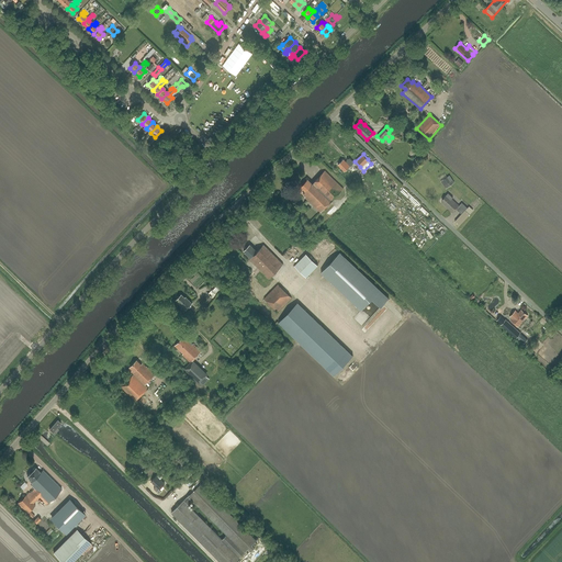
[(344,159),(338,165),(345,171),(351,166),(353,163),(350,158),(346,163),(344,159)]
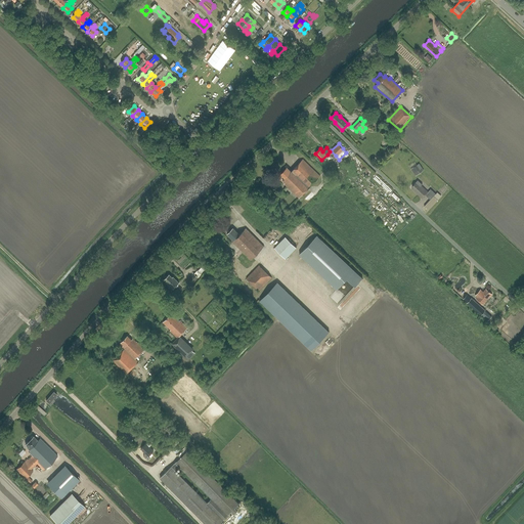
[(299,198),(320,176),(303,160),(291,172),(287,167),(278,177),(285,183),(285,184),(299,198)]
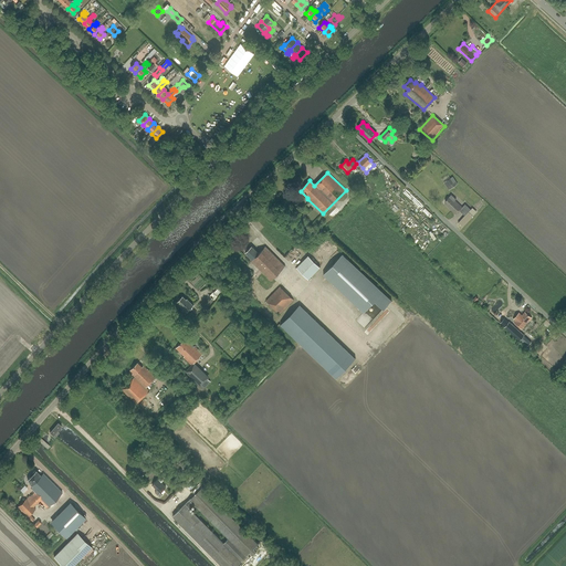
[(453,177),(444,182),(449,190),(458,185),(453,177)]
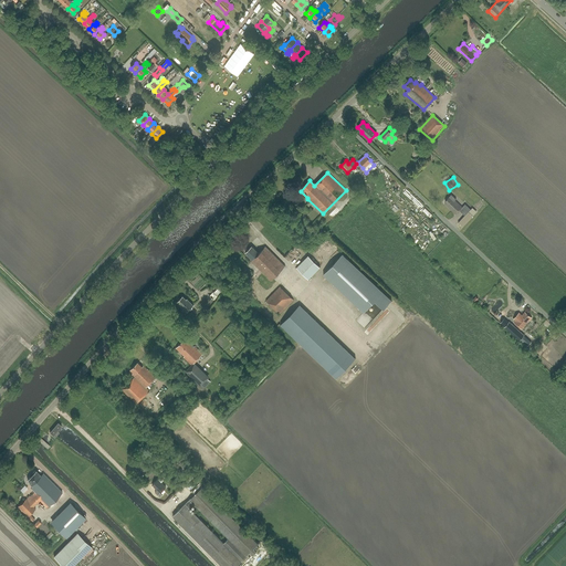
[(462,227),(473,216),(473,217),(477,212),(472,208),(471,210),(465,205),(462,208),(454,201),(456,199),(451,195),(446,201),(447,202),(446,205),(457,215),(460,211),(465,216),(459,223),(462,227)]
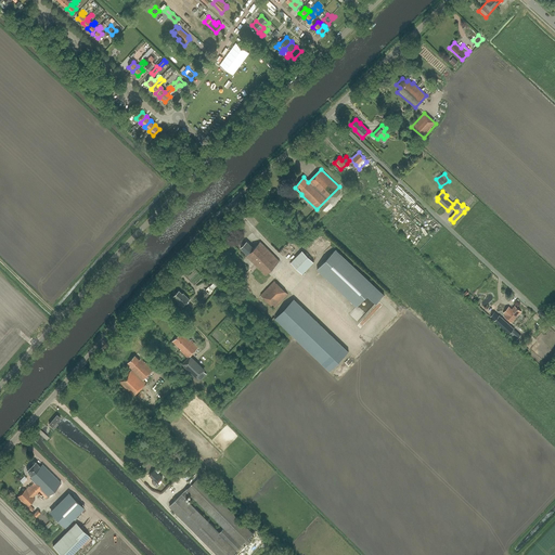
[(383,205),(389,210),(395,204),(389,198),(383,205)]
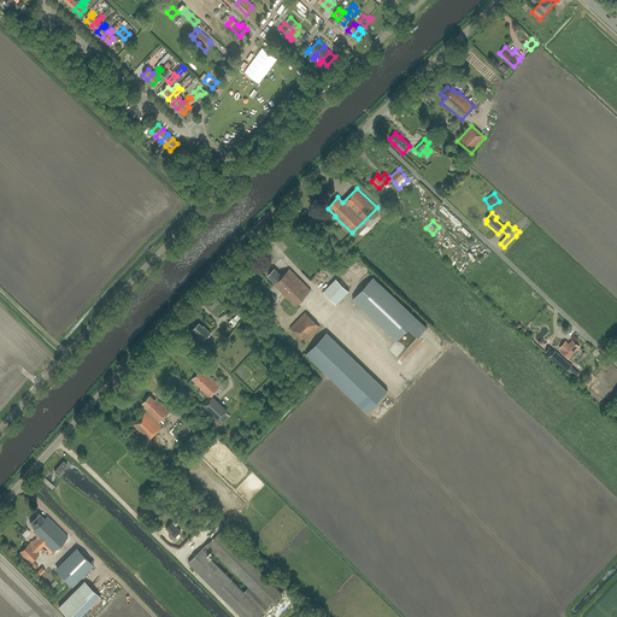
[(275,269),(268,276),(275,283),(274,285),(283,294),(276,301),(288,313),(311,291),(289,269),(282,276),(275,269)]
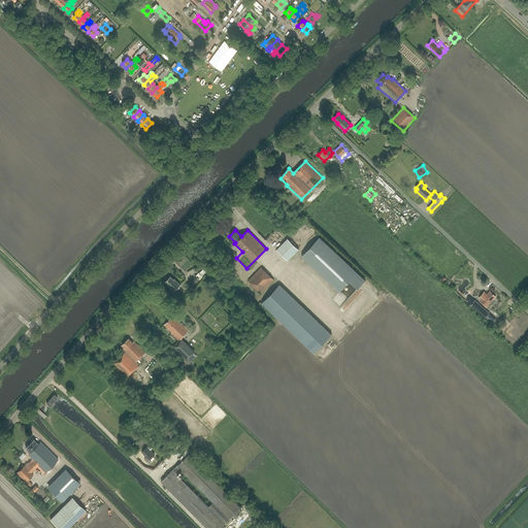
[(365,279),(320,237),(301,256),(339,291),(350,279),(358,288),(365,279)]
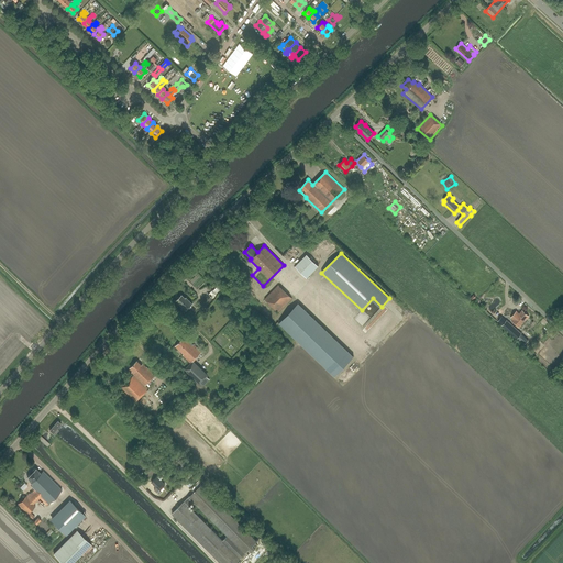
[(306,254),(295,266),(307,278),(318,266),(306,254)]
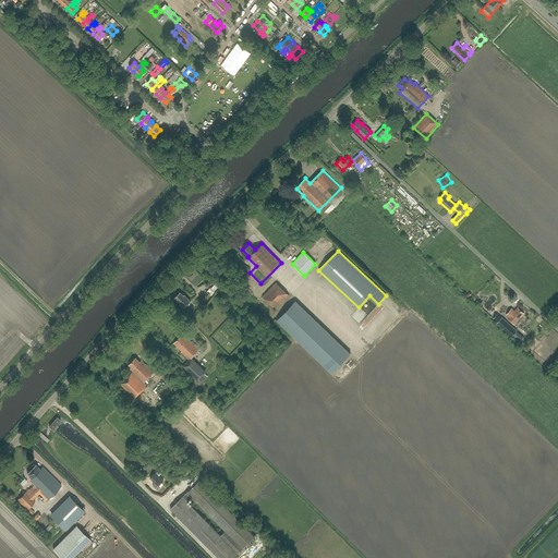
[(276,282),(263,296),(276,310),(290,295),(276,282)]
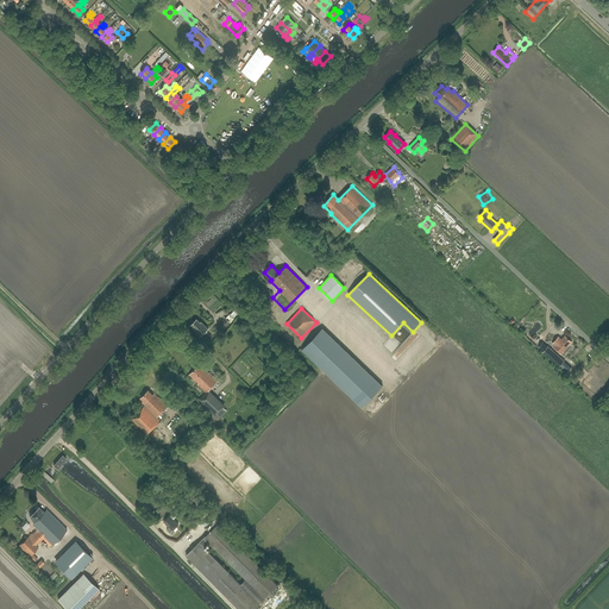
[(234,319),(231,314),(230,314),(226,318),(225,318),(215,327),(221,333),(234,319)]
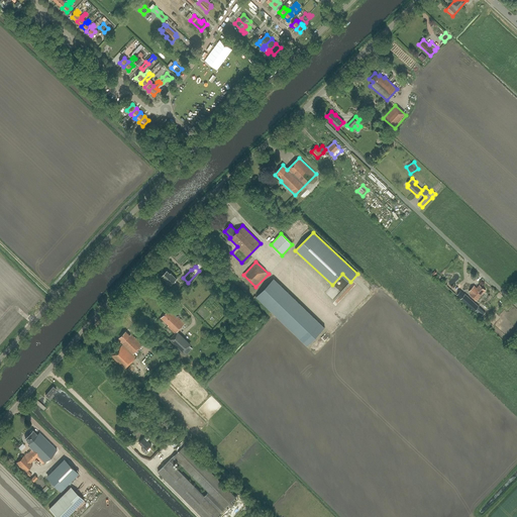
[(171,286),(177,279),(171,274),(170,274),(167,271),(163,276),(167,281),(171,286)]
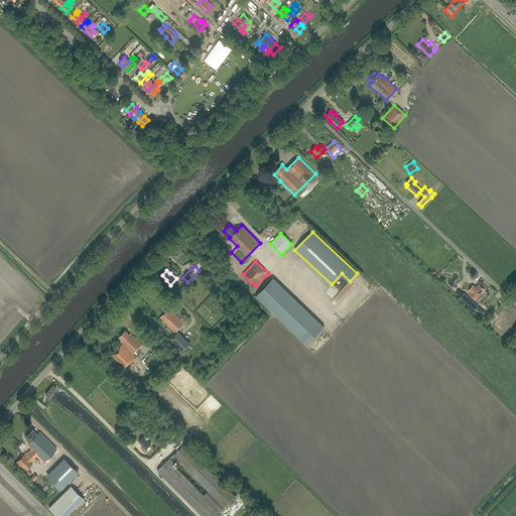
[(325,327),(273,277),(255,296),(306,345),(325,327)]
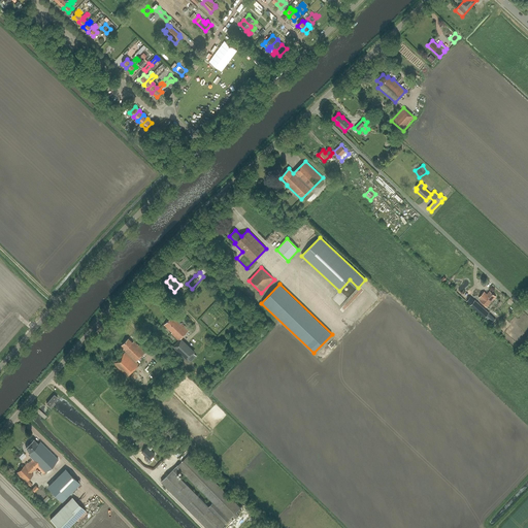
[(487,294),(485,292),(479,298),(482,300),(481,301),(487,307),(496,297),(490,291),(487,294)]
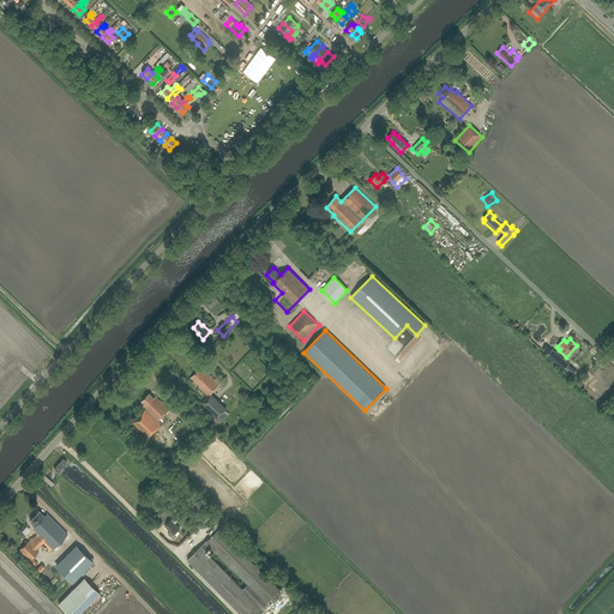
[(564,369),(569,363),(553,350),(548,355),(564,369)]
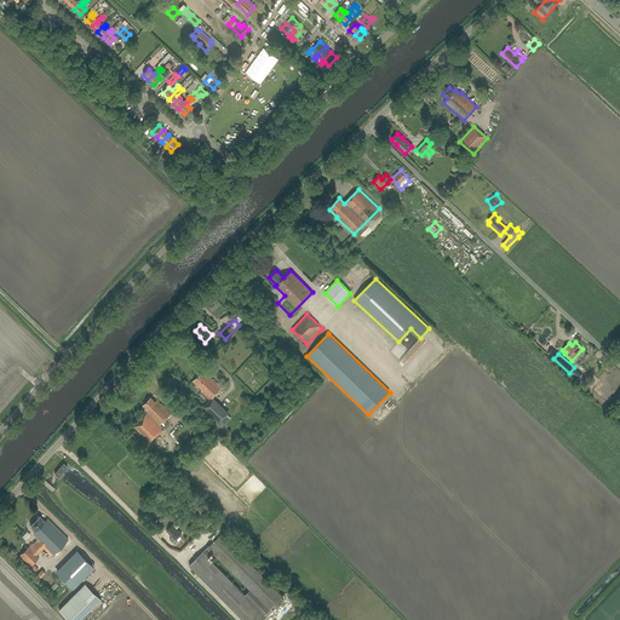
[(202,372),(193,382),(202,390),(201,391),(210,400),(201,409),(220,428),(230,418),(211,400),(222,389),(214,382),(213,380),(208,375),(207,377),(202,372)]
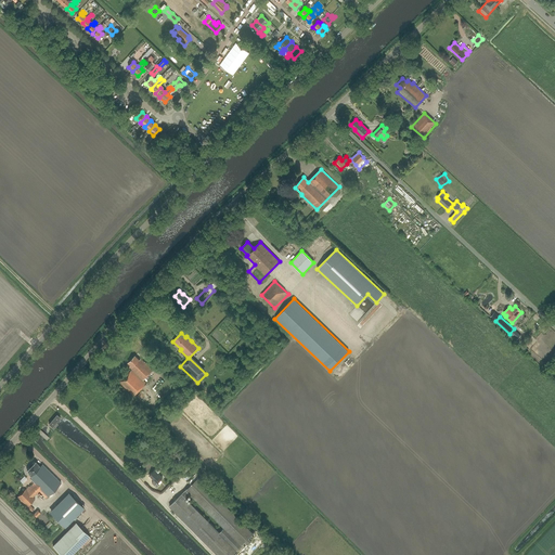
[(143,381),(154,370),(147,363),(146,364),(144,362),(141,359),(140,360),(136,356),(128,363),(131,366),(129,368),(132,370),(119,382),(134,397),(146,384),(143,381)]
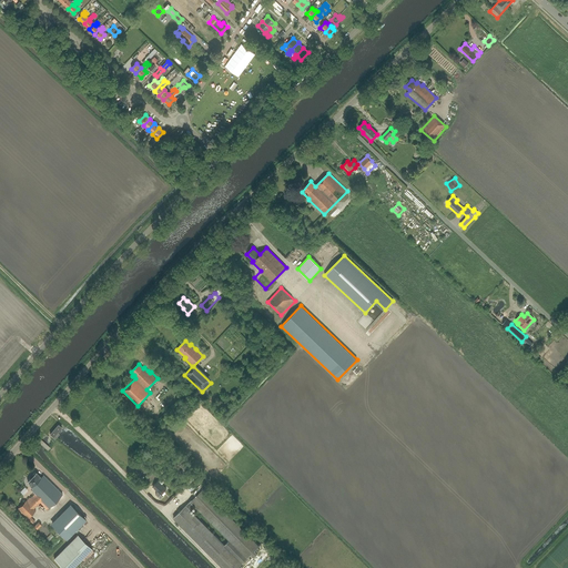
[(53,437),(62,428),(59,425),(50,434),(53,437)]
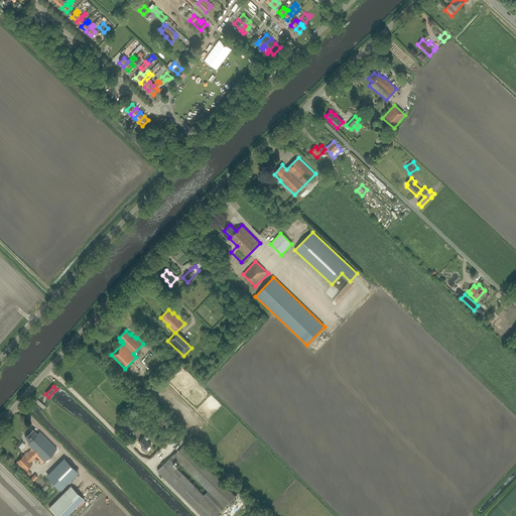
[(44,462),(57,449),(39,431),(37,433),(33,429),(25,437),(28,440),(27,441),(29,444),(28,445),(32,448),(27,453),(24,456),(23,455),(16,463),(29,476),(31,474),(27,470),(32,464),(31,463),(38,455),(44,462)]
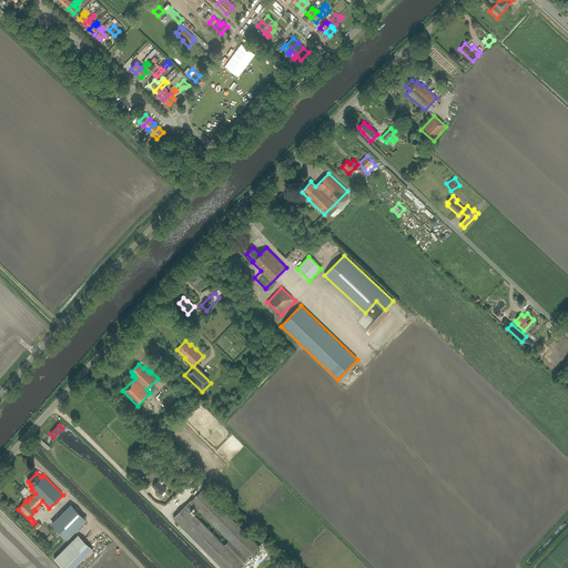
[(198,482),(201,485),(208,478),(204,475),(198,482)]
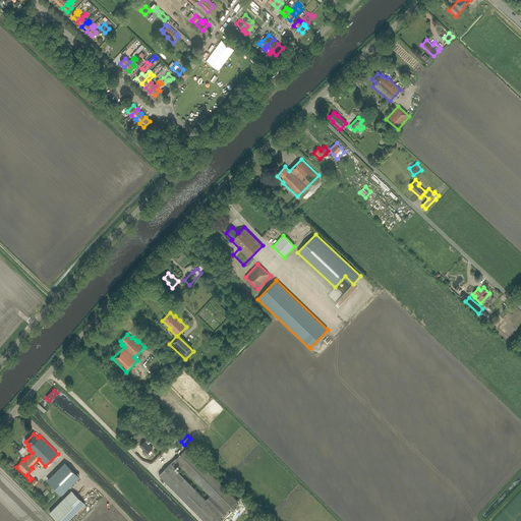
[(142,454),(148,458),(147,458),(151,462),(155,458),(151,454),(150,456),(148,454),(153,449),(146,442),(140,447),(145,451),(142,454)]
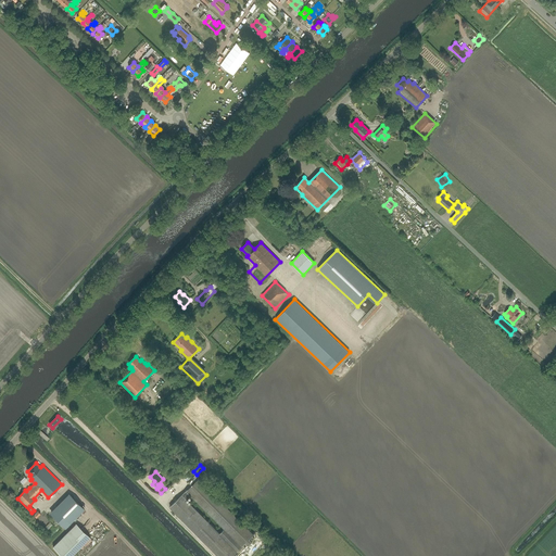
[(49,512),(65,528),(85,508),(68,492),(49,512)]
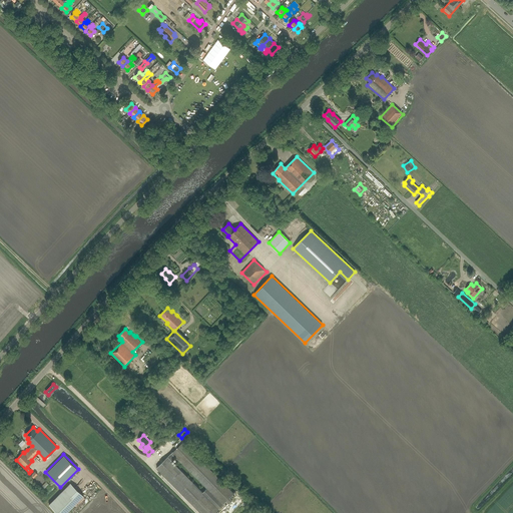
[(70,483),(49,504),(57,512),(65,512),(83,496),(70,483)]
